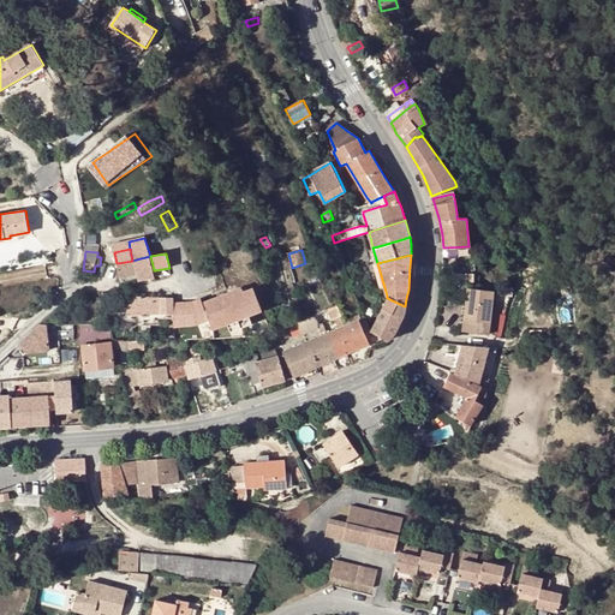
[(138,274),(154,270),(150,256),(136,260),(138,274)]
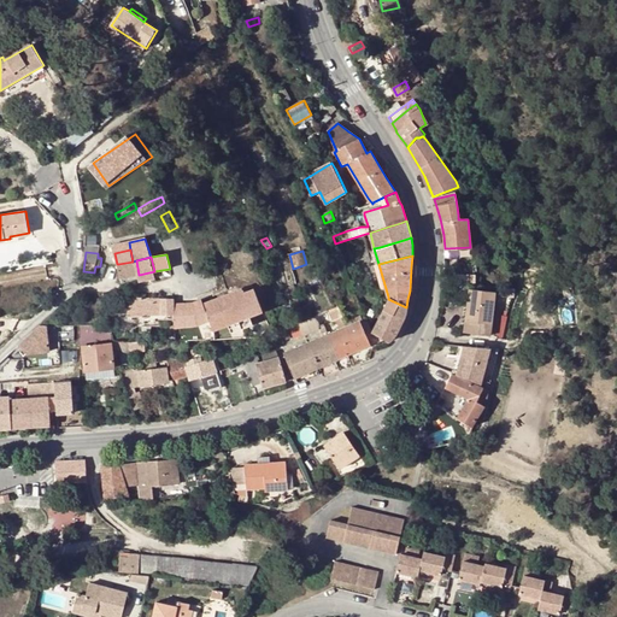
[(118,264),(121,278),(137,275),(139,275),(136,260),(133,262),(118,264)]
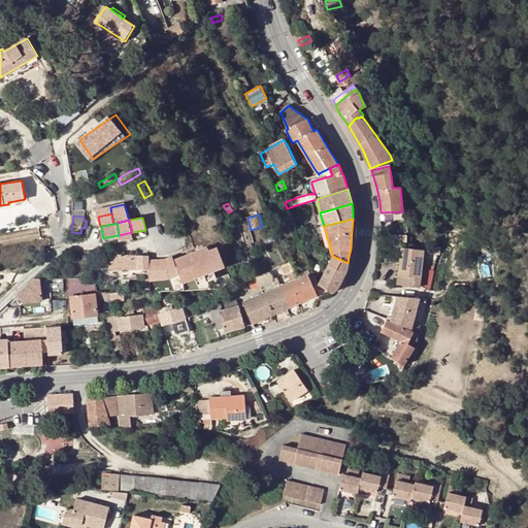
[(118,235),(119,239),(120,241),(133,238),(132,232),(119,235),(118,235)]
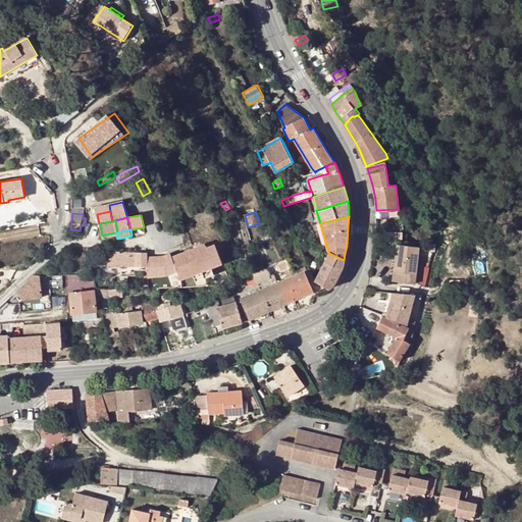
[(400,240),(401,231),(383,231),(382,240),(392,240),(400,240)]
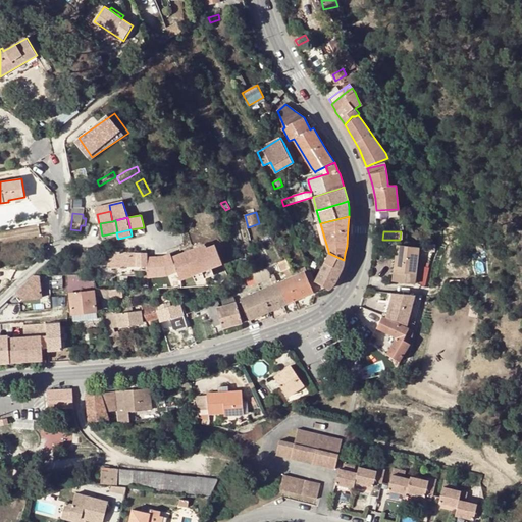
[(265,241),(264,242),(267,249),(279,244),(276,237),(265,241)]
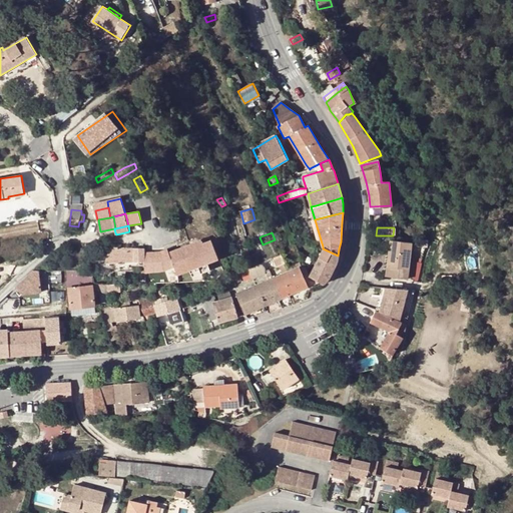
[(408,279),(411,242),(391,240),(387,276),(408,279)]
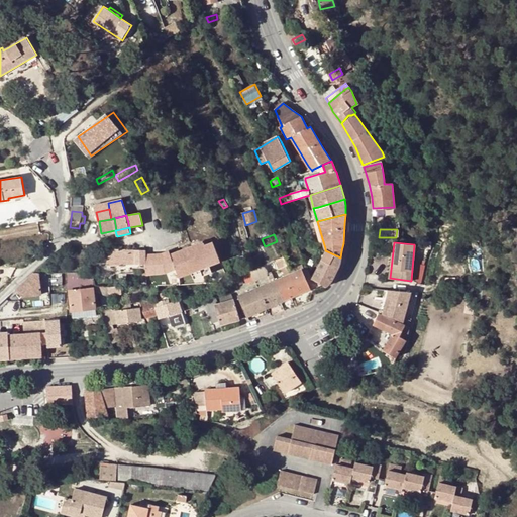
[(320,263),(312,278),(320,283),(326,286),(332,281),(337,270),(340,263),(340,257),(325,250),(320,263)]
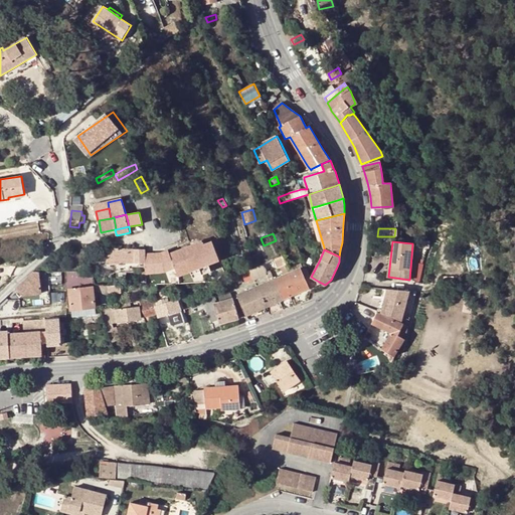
[(269,273),(287,265),(282,255),(271,261),(263,264),(267,273),(269,273)]
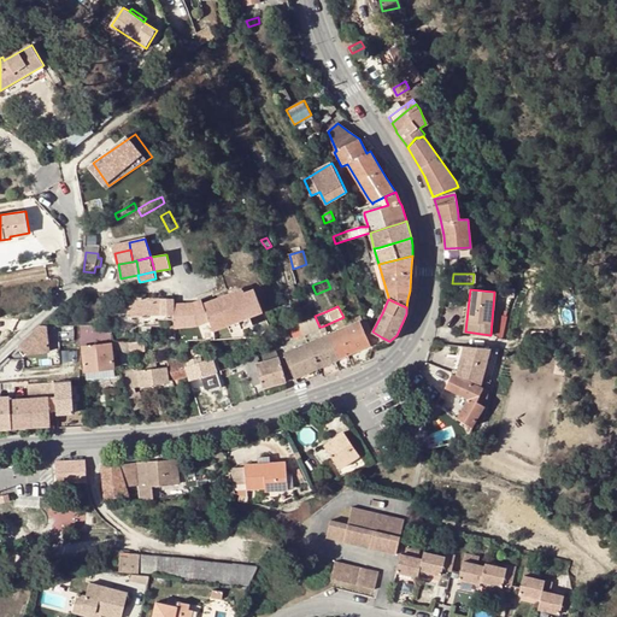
[(315,316),(299,322),(303,333),(304,334),(319,327),(315,316)]
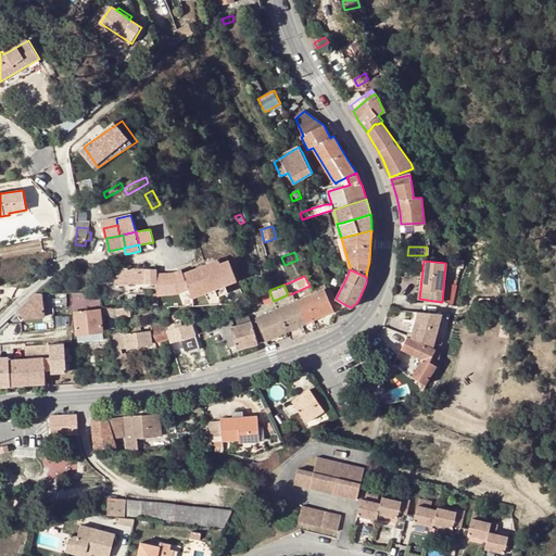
[(325,289),(313,293),(306,297),(316,318),(333,311),(346,305),(344,304),(336,299),(330,287),(329,286),(325,289)]
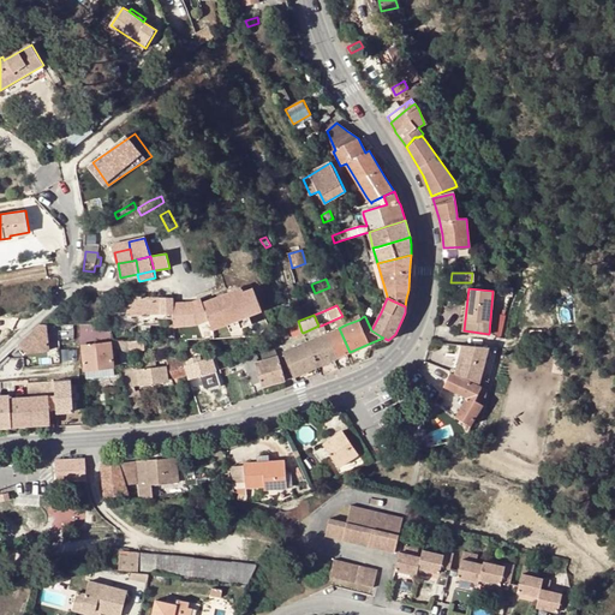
[(302,332),(298,321),(288,326),(292,335),(302,332)]
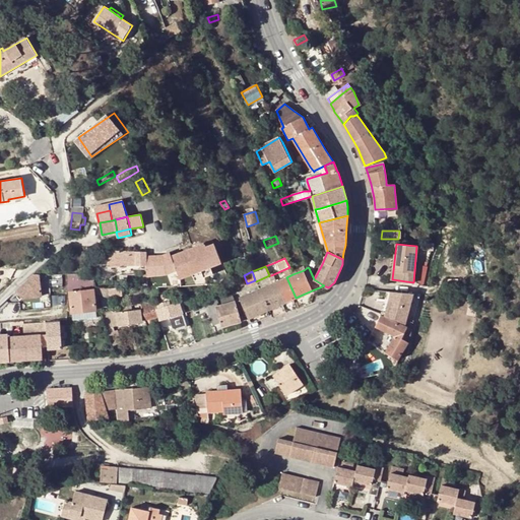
[(42,274),(35,274),(16,290),(23,298),(43,298),(42,274)]
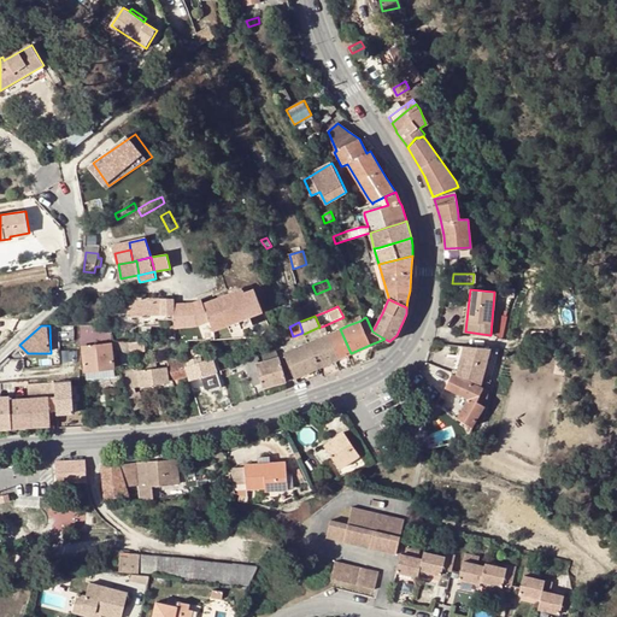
[(351,353),(340,329),(325,335),(333,352),(336,359),(350,354),(351,353)]
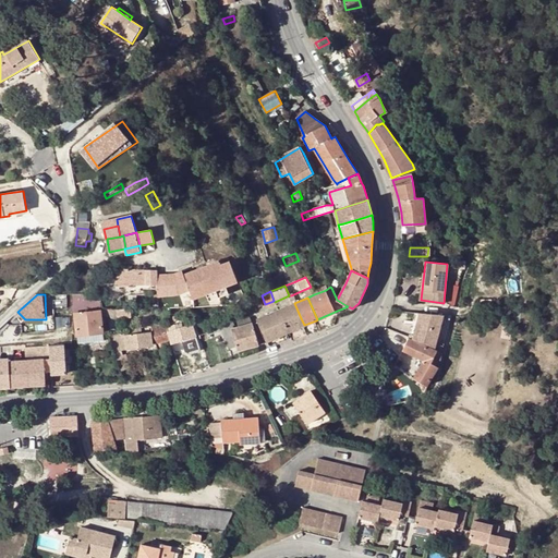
[(261,299),(253,301),(257,308),(263,306),(261,299)]
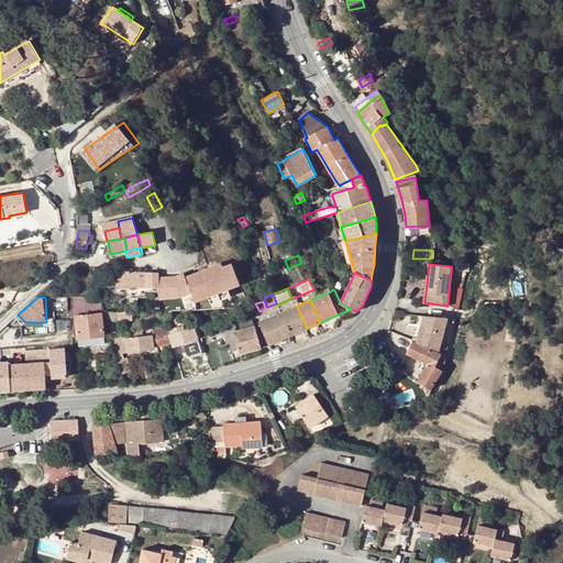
[(74,313),(76,317),(102,315),(101,310),(100,304),(97,304),(96,305),(85,306),(74,306),(74,313)]
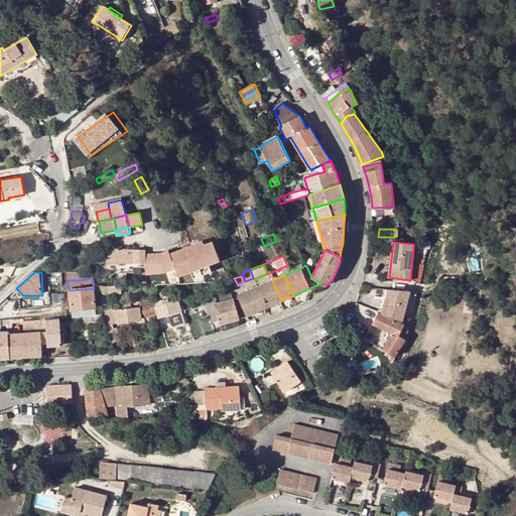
[(238,285),(234,278),(226,282),(231,290),(238,286),(238,285)]
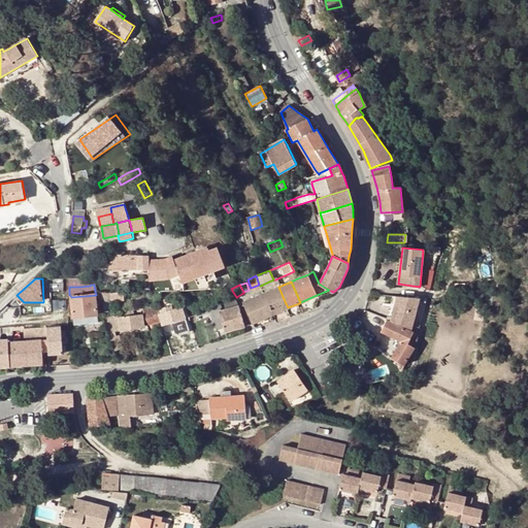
[(243,302),(253,323),(263,318),(288,307),(285,301),(278,287),(243,302)]
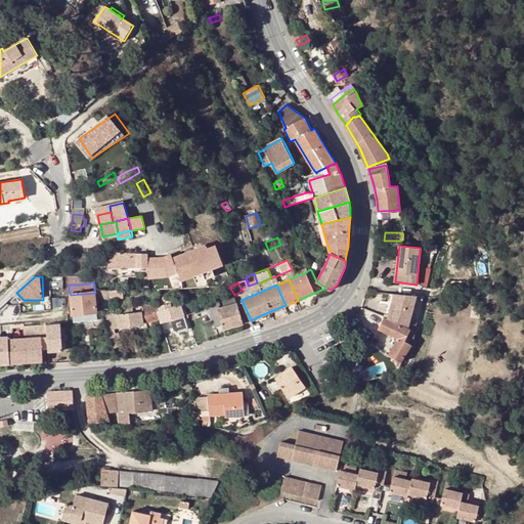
[(95,293),(95,296),(111,300),(111,298),(122,298),(122,291),(108,290),(104,290),(96,289),(94,289),(95,293)]
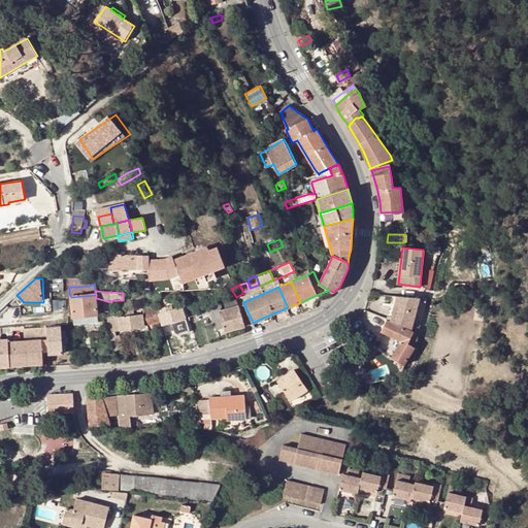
[(71,297),(73,317),(98,315),(96,298),(96,295),(71,297)]
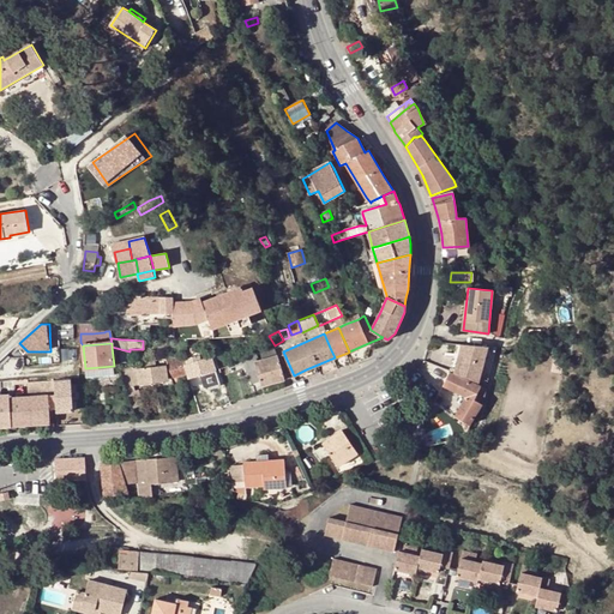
[(450,369),(457,372),(464,344),(457,343),(450,369)]
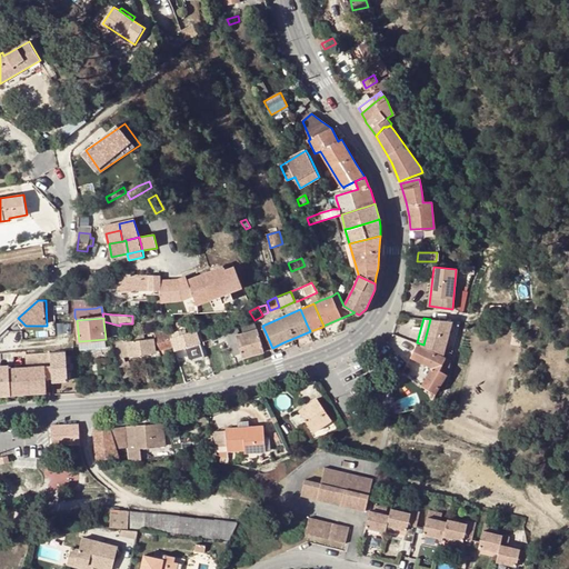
[(428,347),(446,353),(453,320),(452,320),(433,319),(430,319),(423,345),(428,347)]
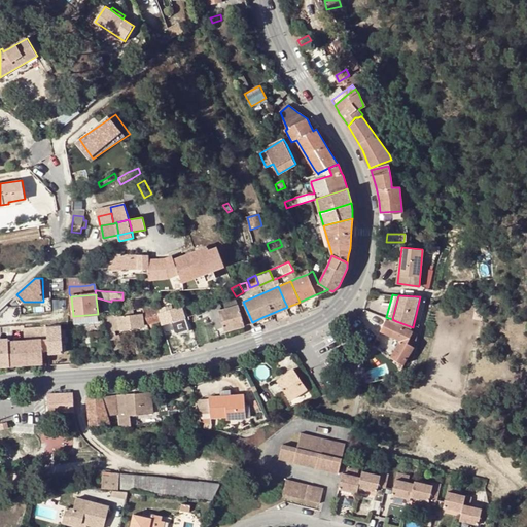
[(197,316),(203,314),(210,312),(215,329),(224,326),(220,311),(221,311),(216,296),(202,303),(194,306),(197,316)]
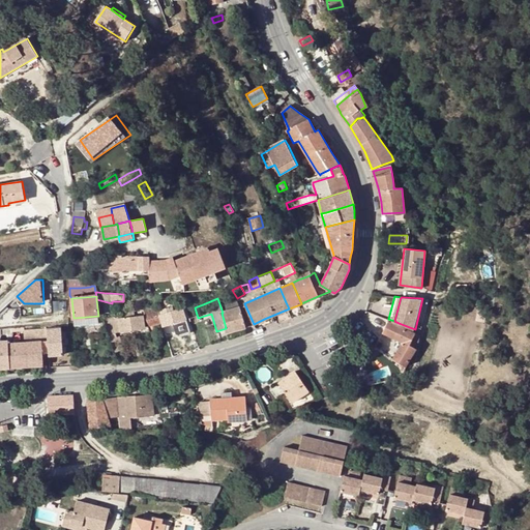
[(238,301),(229,303),(231,310),(240,307),(238,301)]
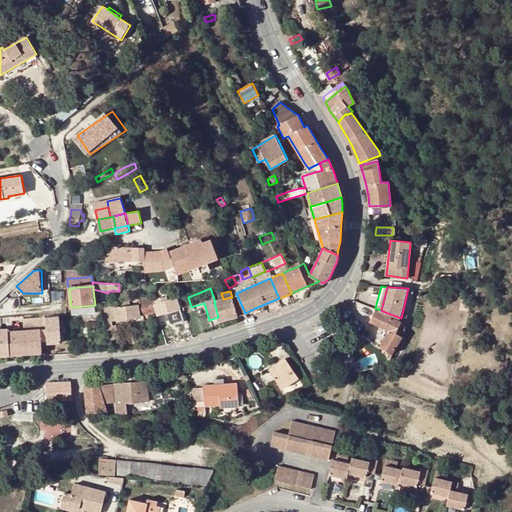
[(52,292),(53,300),(62,299),(61,292),(52,292)]
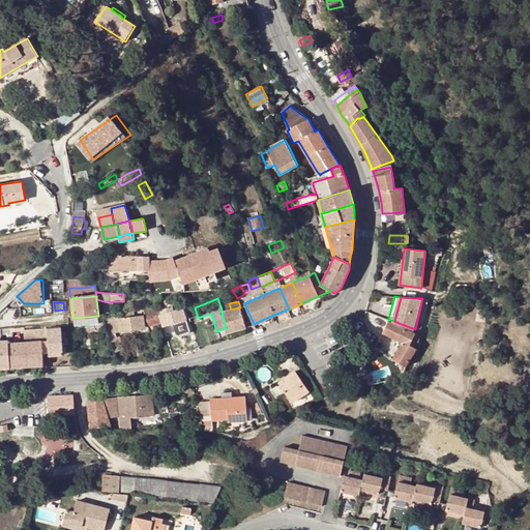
[(163,323),(165,326),(186,320),(183,307),(174,310),(165,313),(160,314),(160,315),(163,323)]
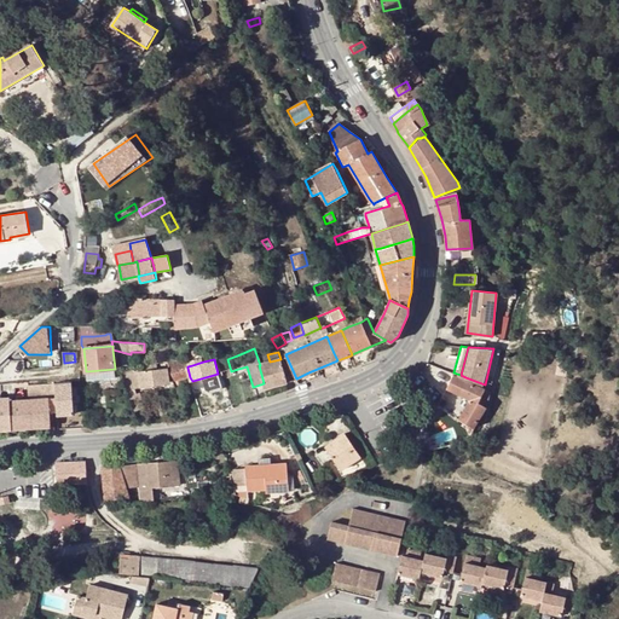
[(288,382),(281,359),(270,362),(267,363),(260,365),(259,365),(264,383),(265,388),(276,386),(288,382)]
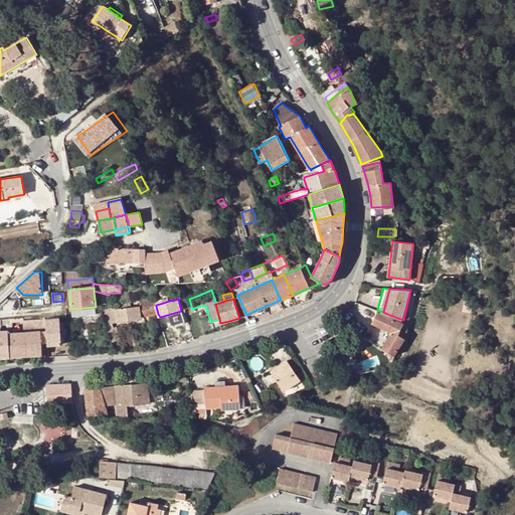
[(143,301),(140,301),(146,317),(155,315),(158,314),(156,306),(156,305),(154,300),(143,301)]
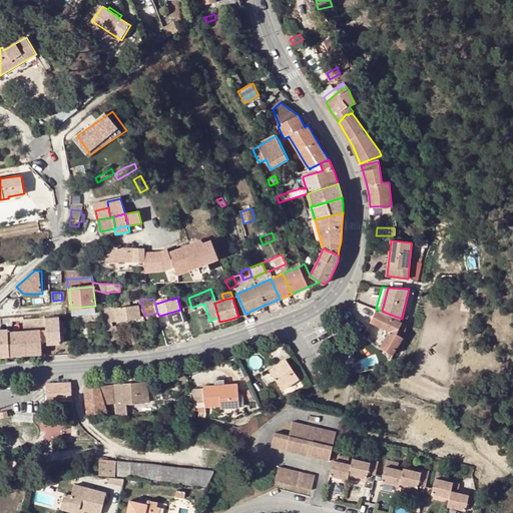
[(115,308),(115,304),(108,306),(100,307),(111,341),(120,338),(116,326),(113,327),(112,321),(140,318),(138,306),(115,308)]
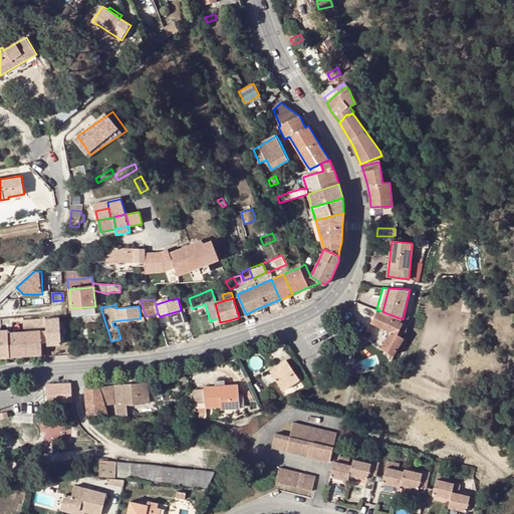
[(95,306),(71,308),(72,317),(96,314),(95,306)]
